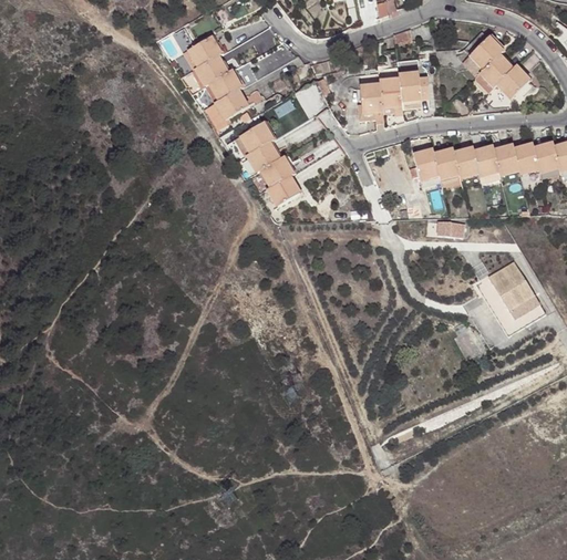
[(408,24),(394,30),(395,38),(409,35),(408,24)]
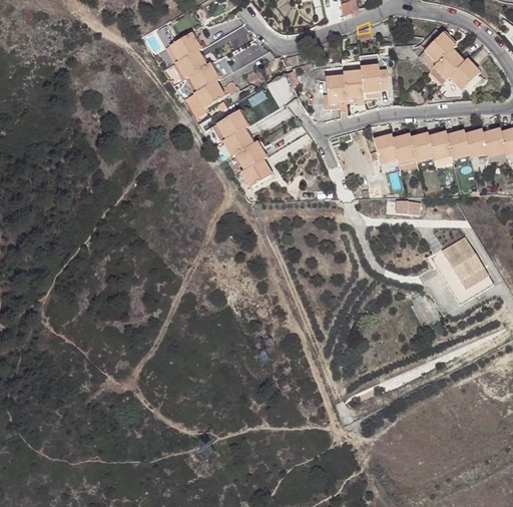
[(438,59),(435,62),(447,75),(450,73),(463,86),(479,70),(467,56),(464,59),(452,46),(455,43),(437,24),(420,41),(438,59)]
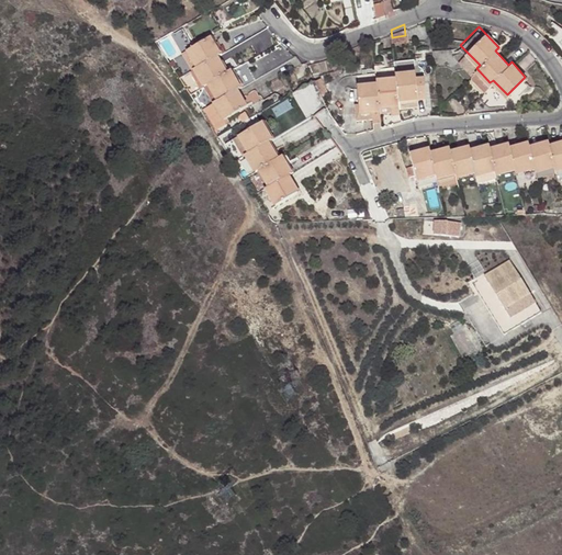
[(209,33),(188,45),(198,63),(193,64),(204,81),(208,79),(216,95),(214,98),(224,115),(246,102),(239,92),(242,90),(238,83),(242,81),(237,75),(235,76),(229,66),(225,68),(220,58),(222,56),(218,49),(222,47),(217,41),(214,43),(209,33)]
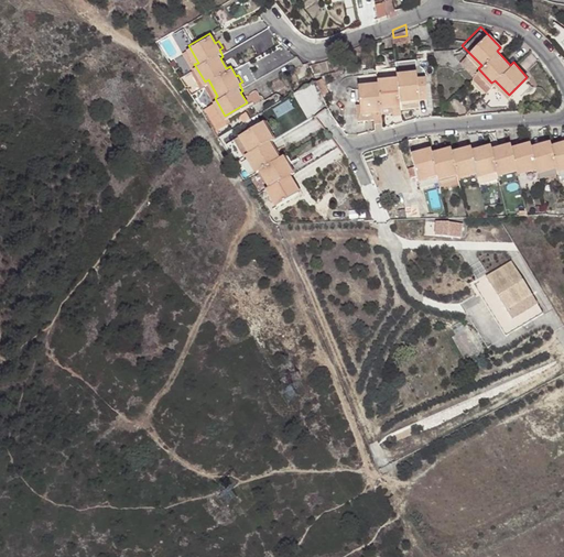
[(198,63),(188,45),(182,50),(192,66),(194,64),(198,63)]
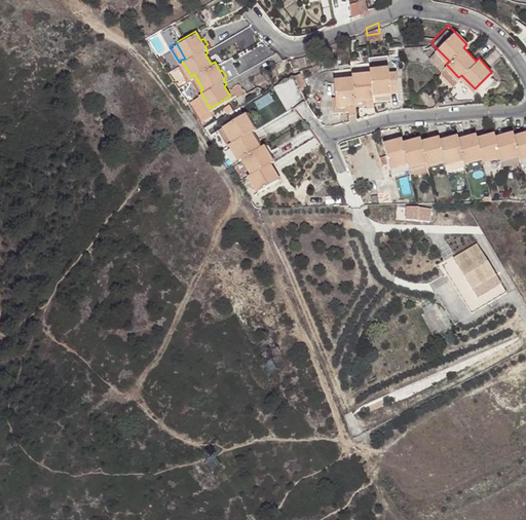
[(181,60),(179,62),(178,63),(187,78),(189,77),(191,76),(181,60)]
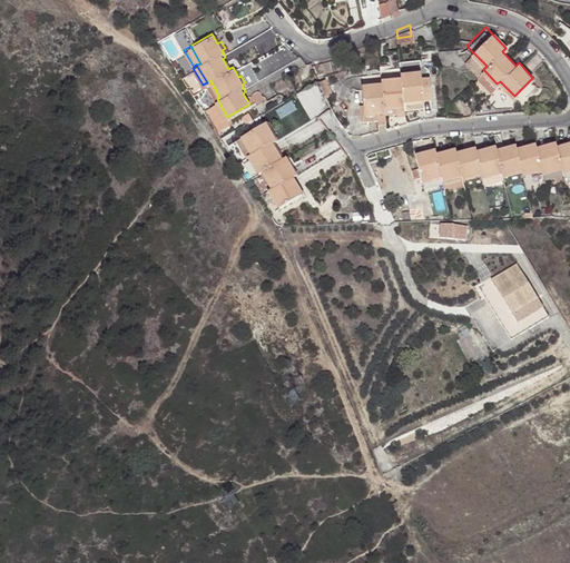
[(497,84),(483,69),(478,75),(491,90),(497,84)]
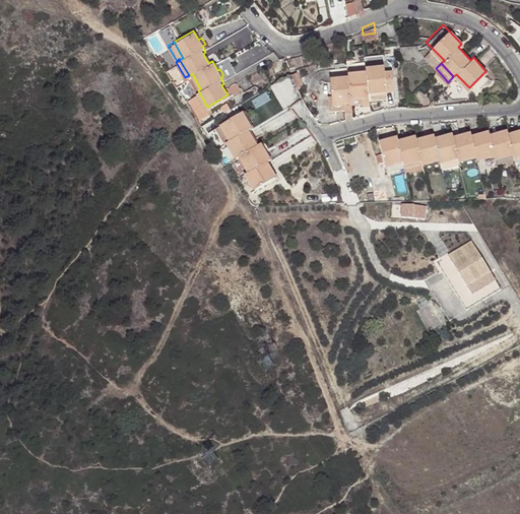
[(330,76),(332,92),(333,101),(351,99),(350,95),(362,94),(363,104),(370,103),(370,98),(369,89),(387,88),(395,87),(392,67),(385,68),(384,64),(366,66),(367,70),(348,72),(348,74),(330,76)]
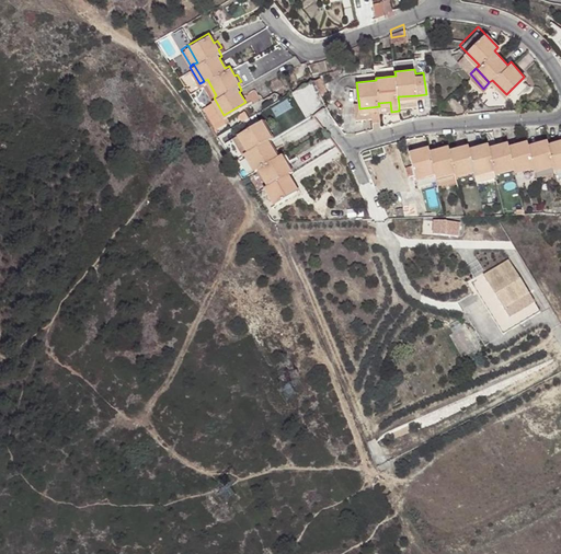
[(212,99),(214,97),(216,95),(207,79),(204,81),(202,82),(212,99)]
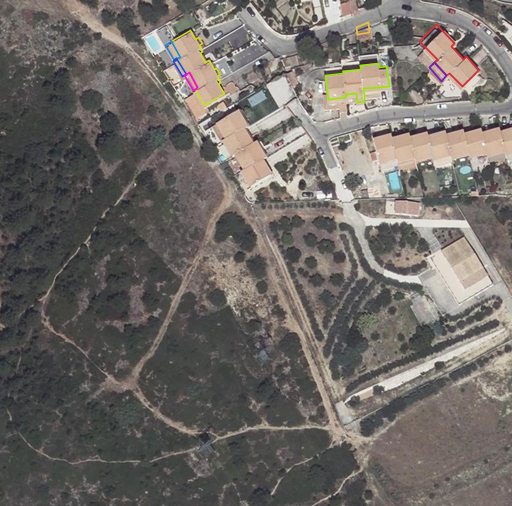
[(381,94),(381,87),(363,88),(364,96),(381,94)]
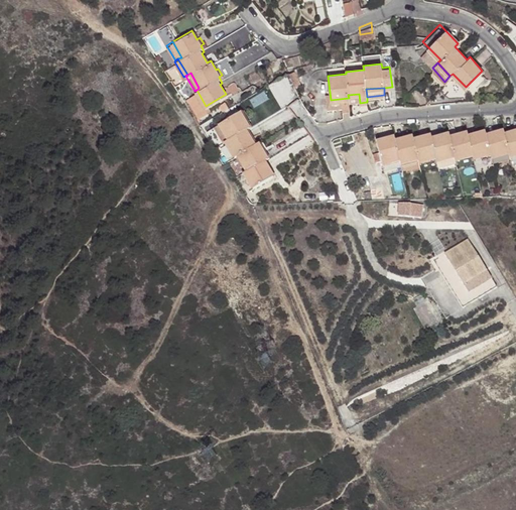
[(331,100),(330,92),(326,92),(328,108),(349,105),(349,98),(331,100)]
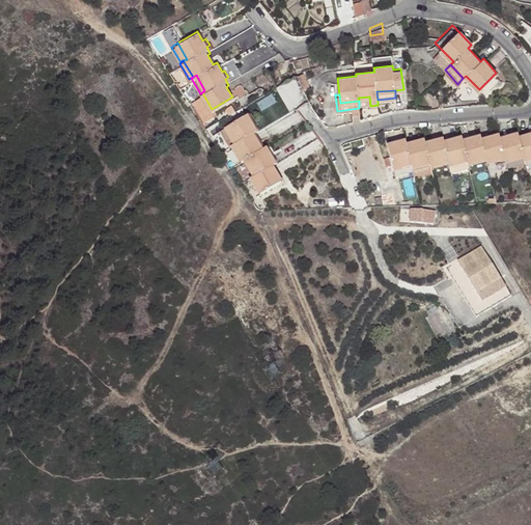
[(247,111),(225,123),(234,139),(231,141),(241,157),(245,155),(253,170),(250,172),(259,189),(280,176),(272,161),(275,159),(266,143),(261,145),(252,130),(256,128),(247,111)]
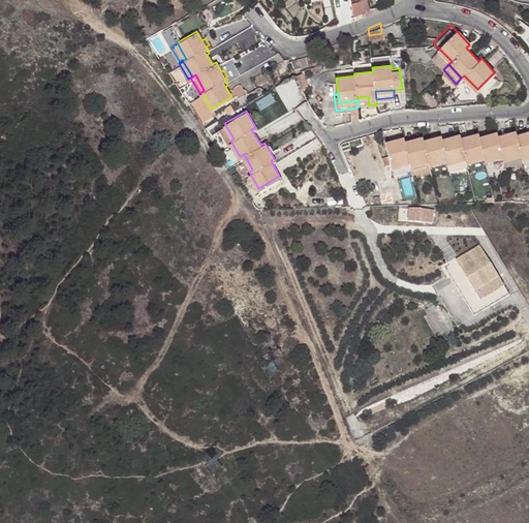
[(234,139),(224,123),(218,126),(227,142),(230,141),(234,139)]
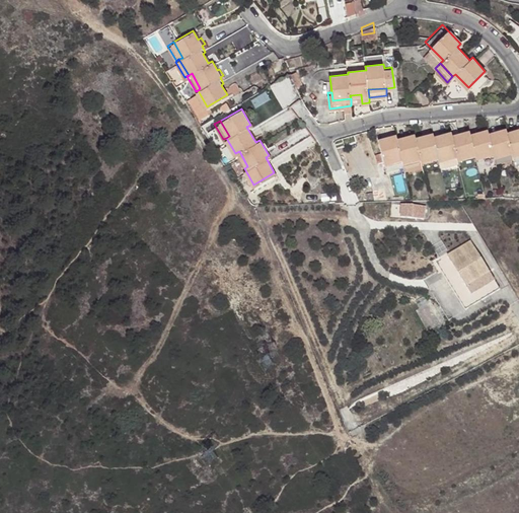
[(450,126),(451,132),(452,135),(459,133),(457,124),(450,126)]
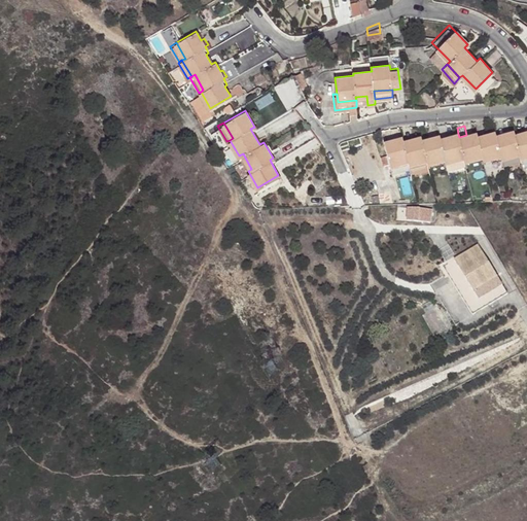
[(459,137),(458,134),(441,138),(441,135),(422,139),(421,136),(403,140),(402,137),(385,141),(390,164),(408,160),(409,164),(426,160),(427,163),(446,159),(447,161),(464,157),(464,160),(483,157),(483,159),(500,154),(501,158),(520,153),(521,157),(526,154),(526,130),(515,133),(515,130),(496,134),(495,131),(478,135),(477,133),(466,135),(459,137)]
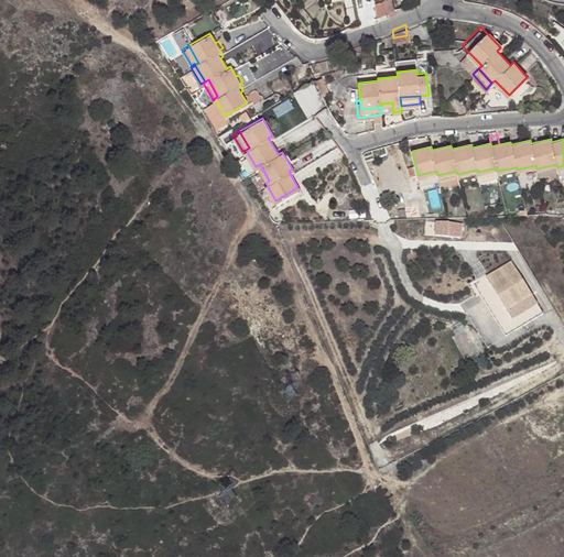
[(447,217),(436,216),(436,228),(446,228),(446,230),(459,231),(461,218),(447,217)]
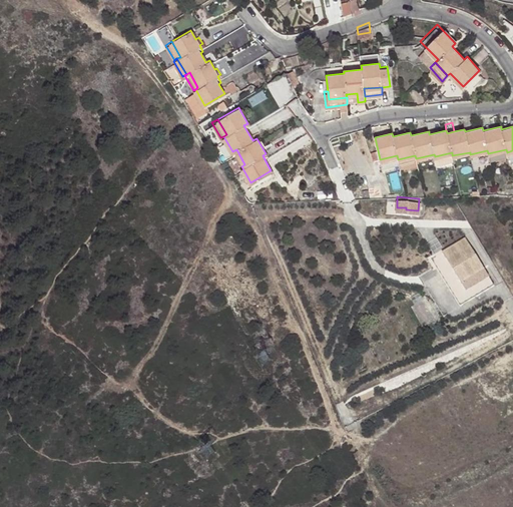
[(431,255),(436,262),(439,261),(445,271),(442,272),(460,301),(493,281),(465,234),(431,255)]
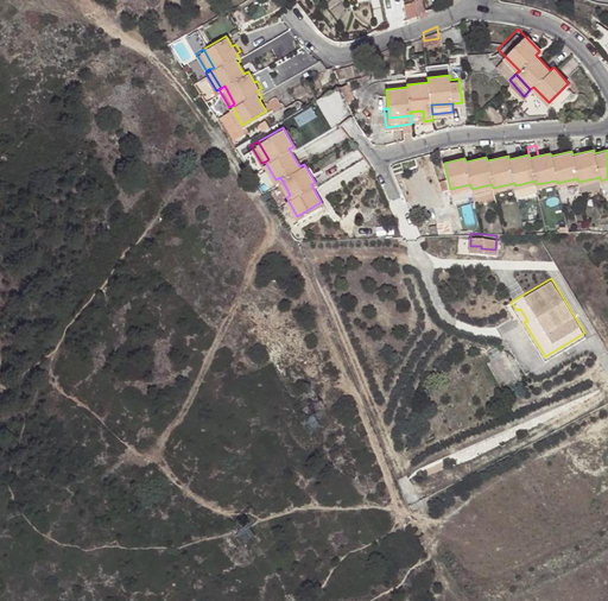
[(520,309),(517,310),(524,322),(527,321),(520,309)]
